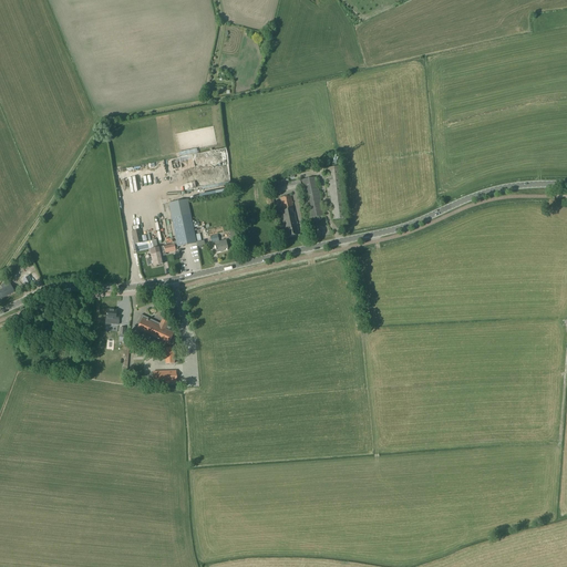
[(341,166),(327,168),(332,220),(347,218),(341,166)]
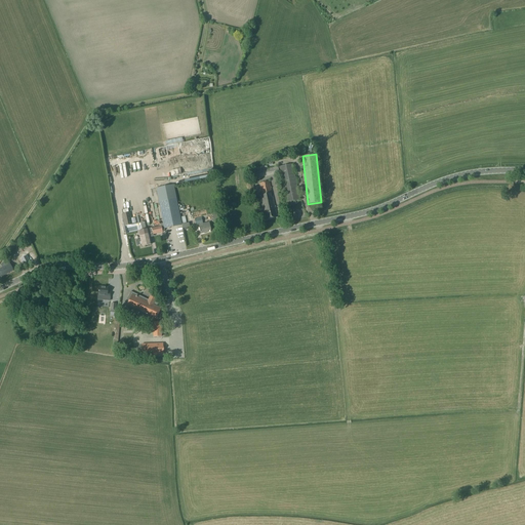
[(279,167),(286,203),(300,200),(292,164),(279,167)]
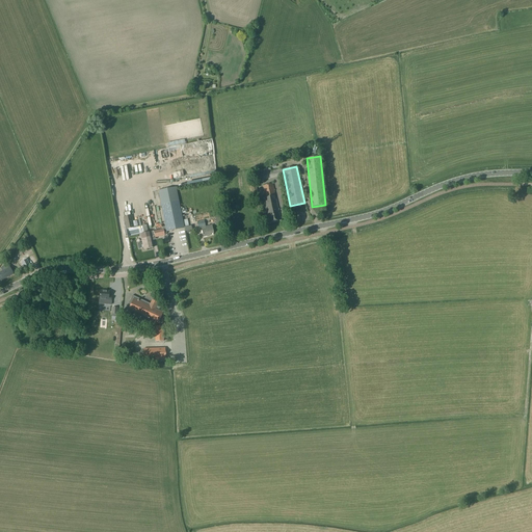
[(261,181),(283,176),(282,169),(270,171),(270,168),(260,170),(261,175),(260,175),(261,181)]
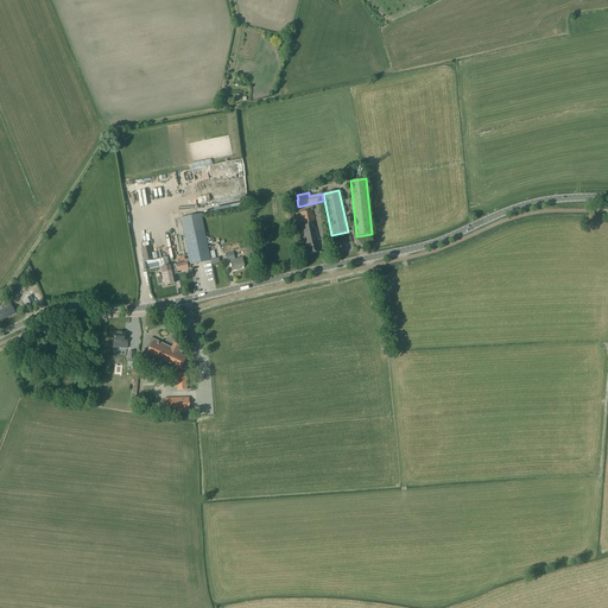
[(285,209),(289,227),(296,226),(291,207),(285,209)]
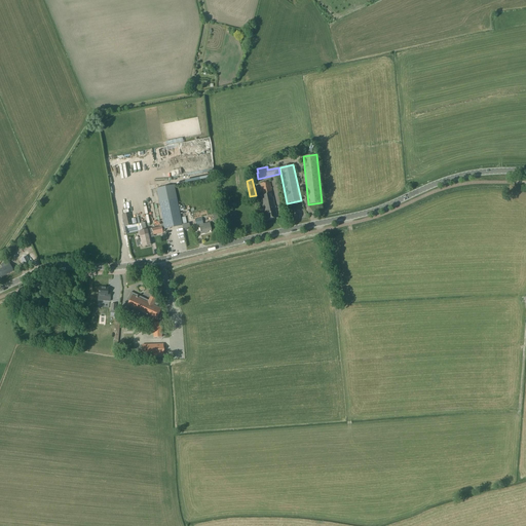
[(261,196),(266,221),(277,218),(273,197),(271,198),(271,194),(272,194),(269,183),(260,185),(262,196),(261,196)]
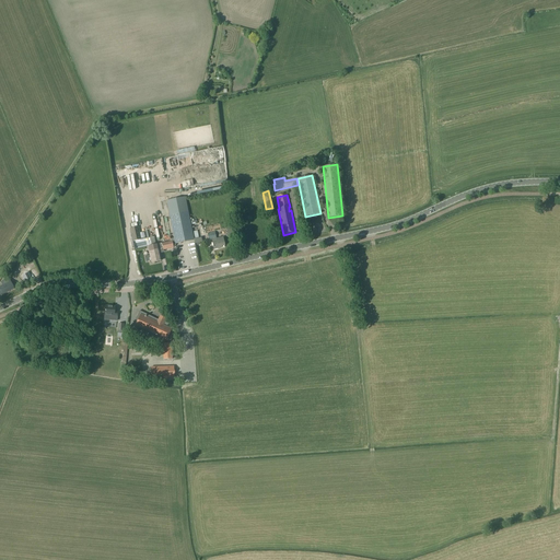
[(185,198),(166,201),(174,240),(172,241),(172,242),(162,244),(163,251),(173,248),(172,245),(175,244),(175,245),(194,241),(185,198)]
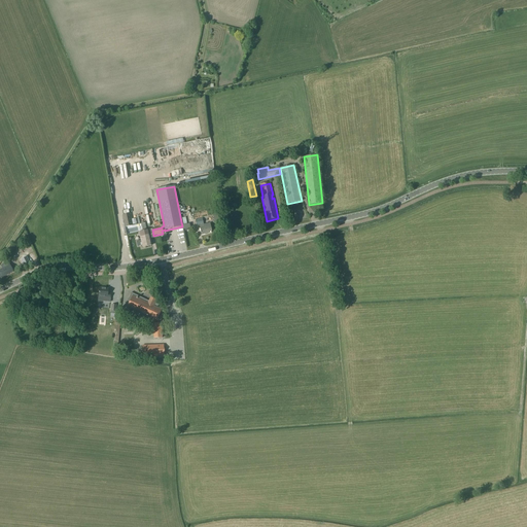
[(195,213),(186,214),(187,218),(206,215),(206,211),(200,211),(200,209),(195,210),(195,213)]
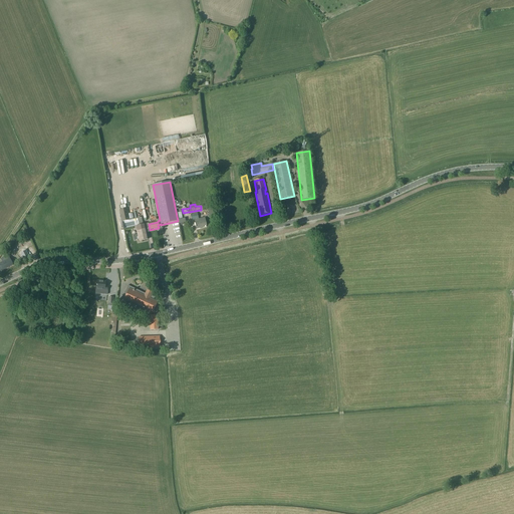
[(139,220),(148,219),(147,207),(141,208),(141,217),(139,217),(139,220)]
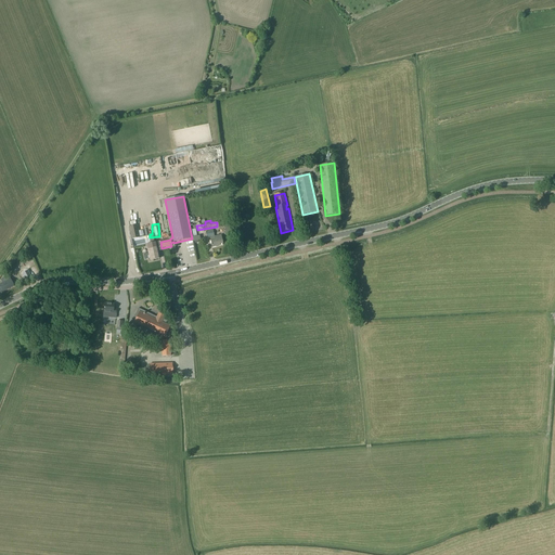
[(131,240),(139,237),(137,226),(129,227),(131,240)]
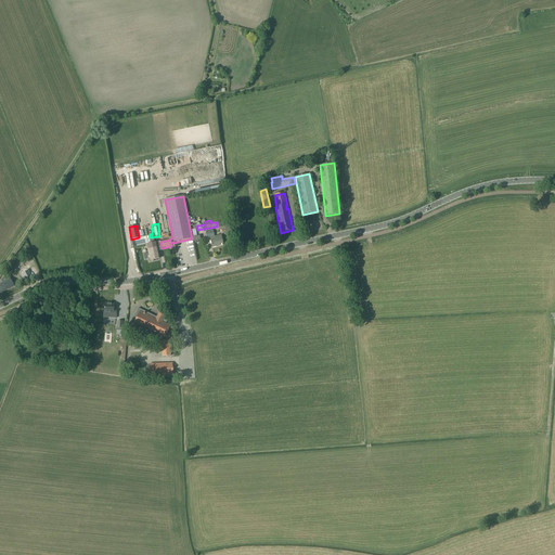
[(218,246),(217,245),(222,244),(221,235),(215,237),(214,231),(206,233),(207,239),(210,237),(213,247),(218,246)]
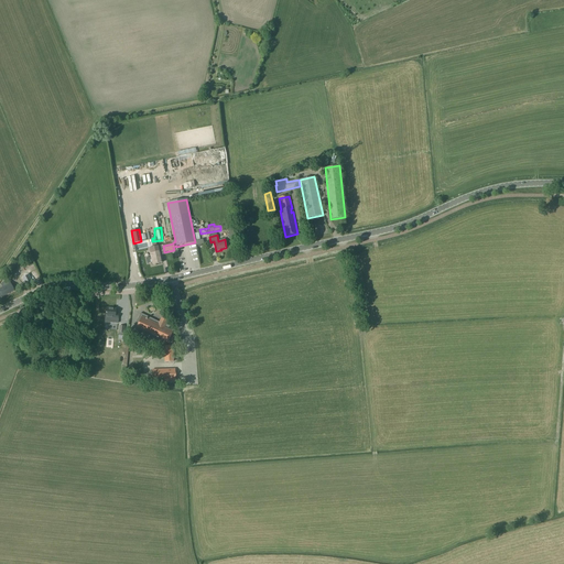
[(163,246),(149,249),(152,266),(162,263),(160,253),(164,252),(163,246)]
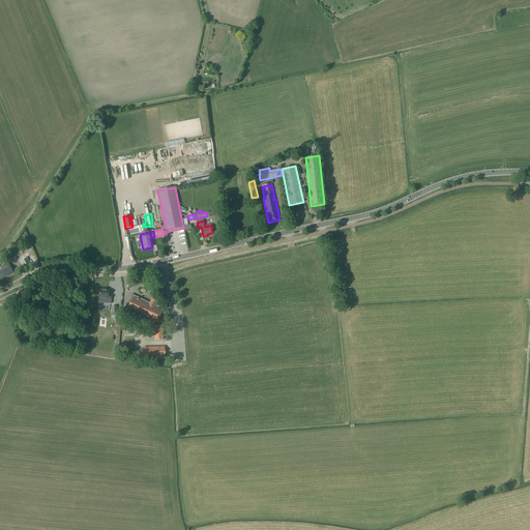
[(9,264),(22,243),(17,240),(4,261),(9,264)]
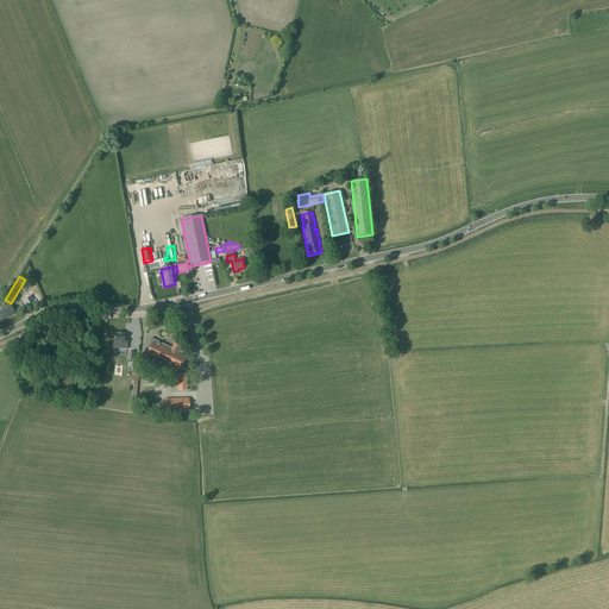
[(0,312),(0,321),(16,314),(10,303),(1,307),(2,311),(0,312)]
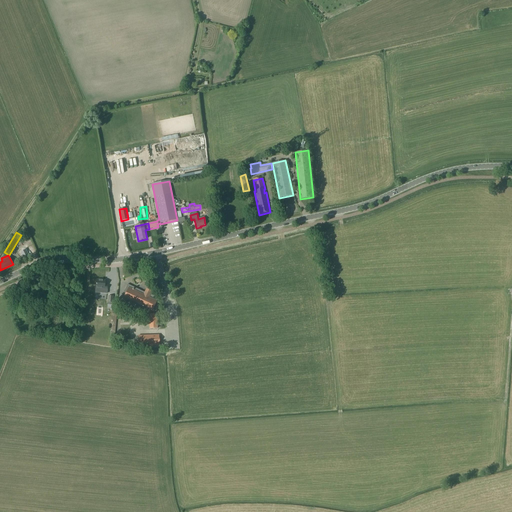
[(103,290),(107,290),(107,286),(105,286),(105,281),(97,281),(96,288),(103,289),(103,290)]
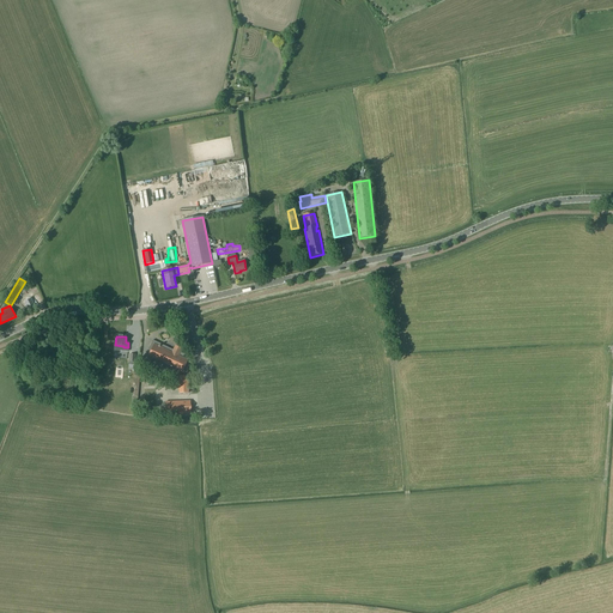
[(188,394),(188,377),(189,377),(189,362),(188,362),(188,360),(178,356),(182,350),(175,346),(174,351),(153,341),(147,353),(150,354),(149,356),(157,359),(165,363),(164,364),(173,368),(174,368),(181,371),(178,376),(178,377),(180,394),(188,394)]
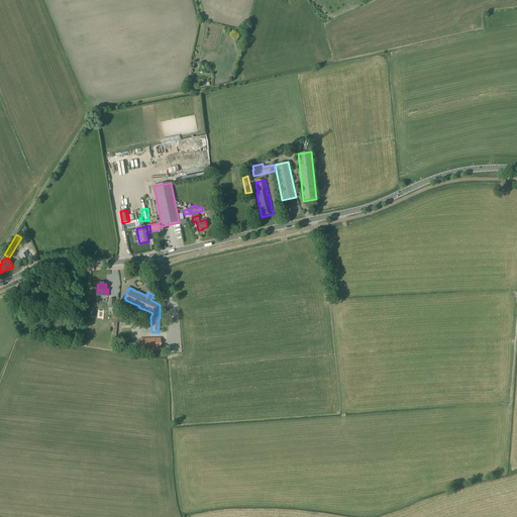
[(161,349),(160,338),(139,339),(140,349),(161,349)]
